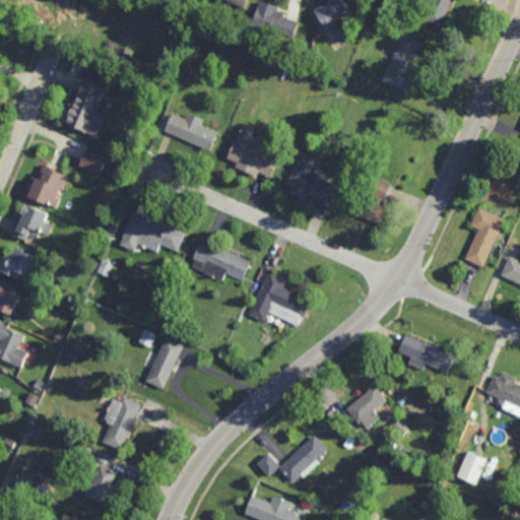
[(250,0),(245,10),(229,2),(230,0),(250,0)]
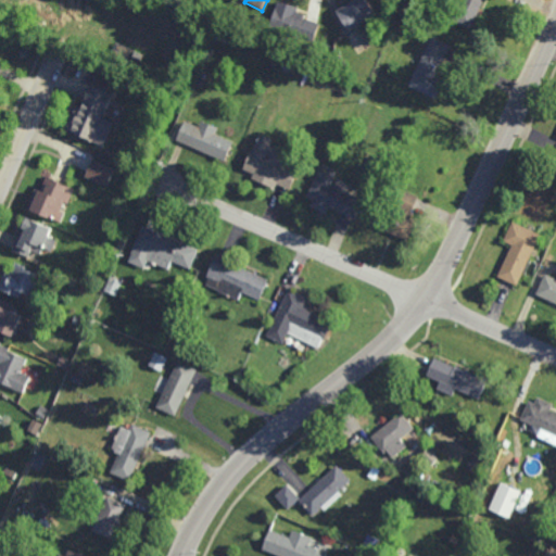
[(368,0),(370,3),(369,3),(377,15),(351,33),(337,13),(355,0),(368,0)]
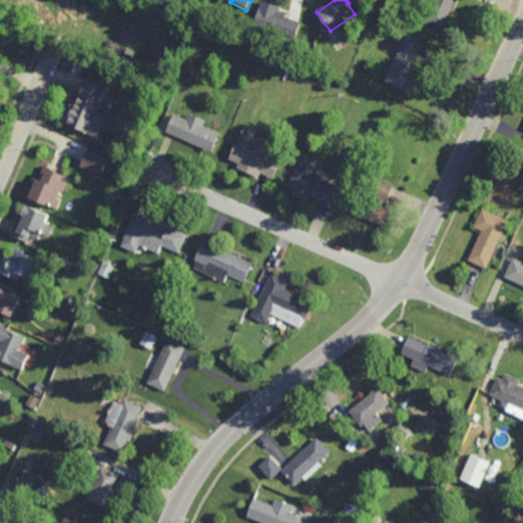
[(456,0),(443,28),(425,19),(433,0),(456,0)]
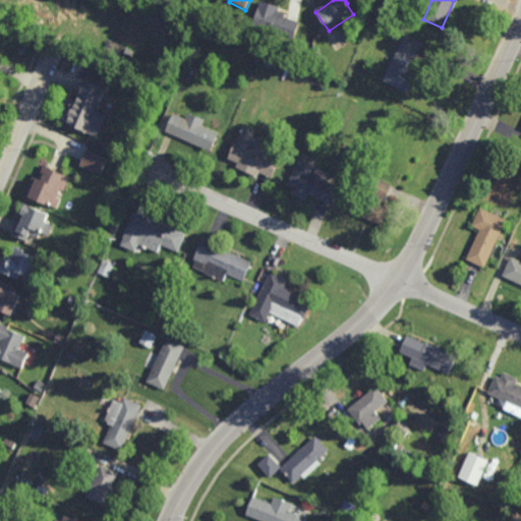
[(300,23),(295,42),(253,26),(262,2),(280,8),(279,12),(287,14),(286,18),(300,23)]
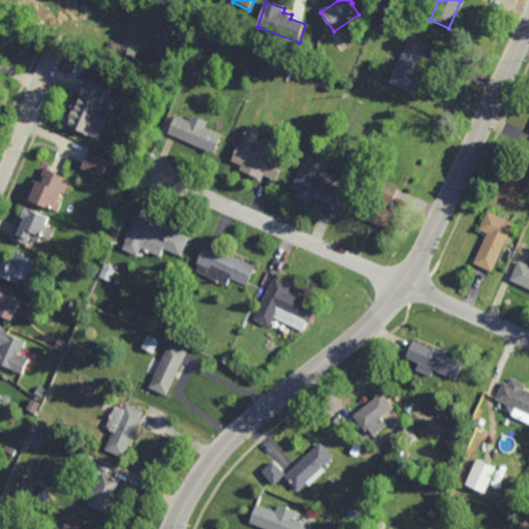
[(247,26),(242,23),(245,16),(250,19),(247,26)]
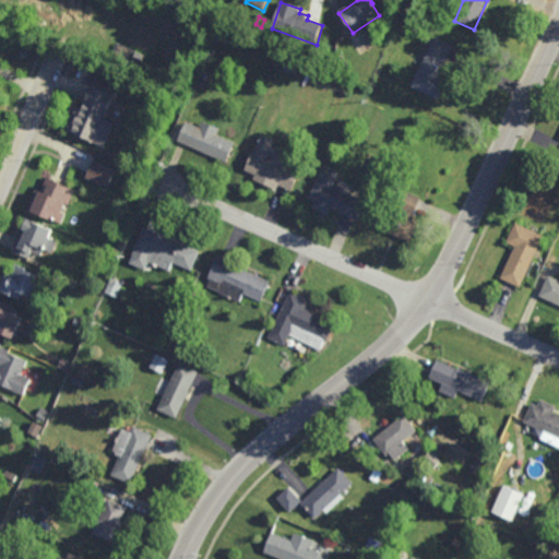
[(439,100),(412,87),(436,37),(454,47),(440,78),(448,81),(439,100)]
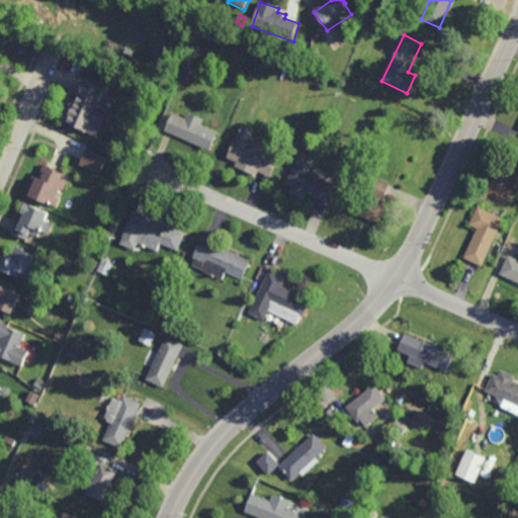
[(269,69),(262,66),(266,58),(272,61),(269,69)]
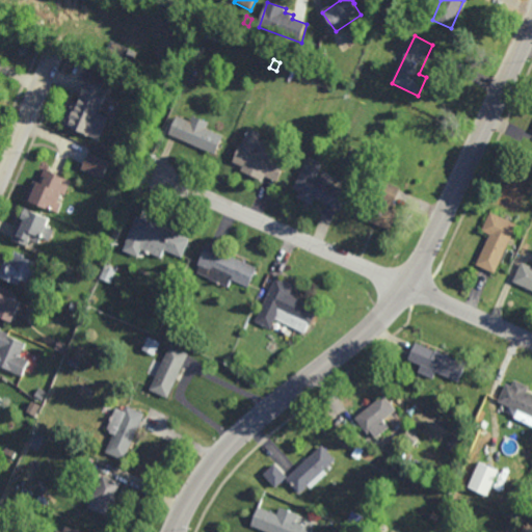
[(194,85),(188,82),(192,74),(198,78),(194,85)]
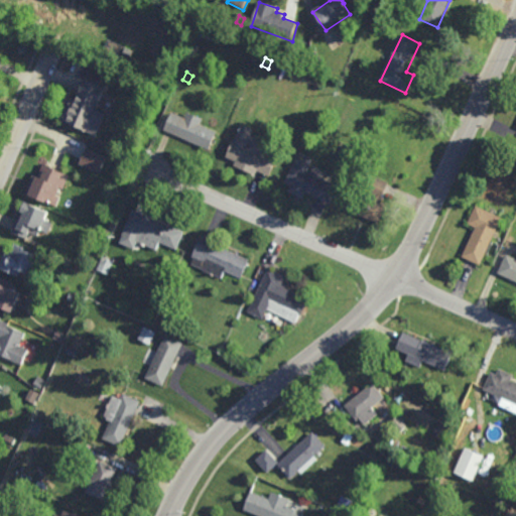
[(102,105),(101,104),(98,111),(107,115),(98,136),(63,121),(73,99),(78,102),(87,80),(109,89),(102,105)]
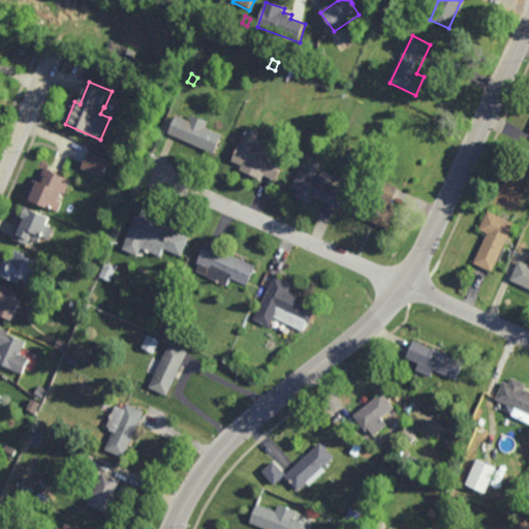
[(147,94),(131,89),(133,83),(149,89),(147,94)]
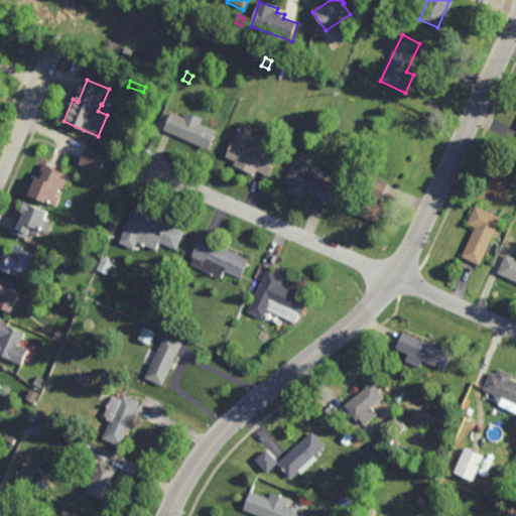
[(166,132),(173,114),(186,119),(189,114),(205,120),(202,126),(220,134),(212,151),(166,132)]
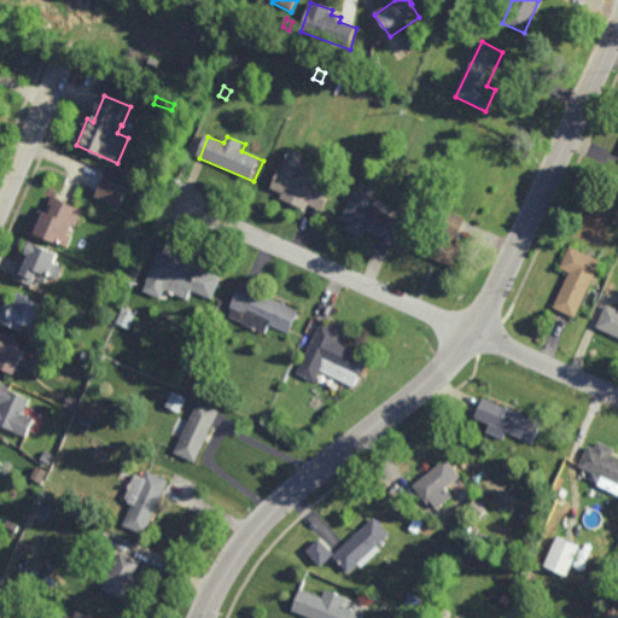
[(297,175),(301,176),(305,167),(320,174),(315,184),(332,191),(322,213),(270,191),(280,169),(281,169),(290,151),(304,157),(297,175)]
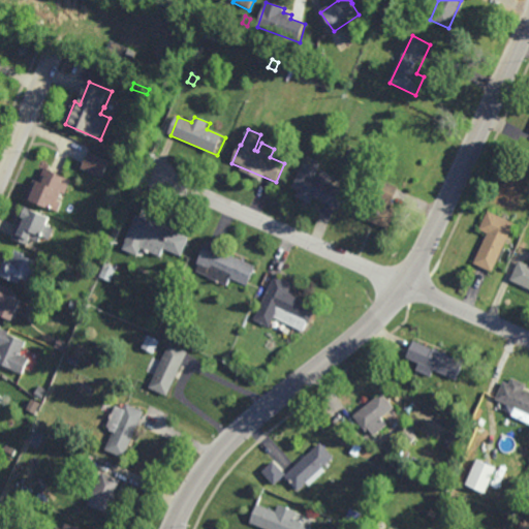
[(359,160),(352,158),(355,150),(362,152),(359,160)]
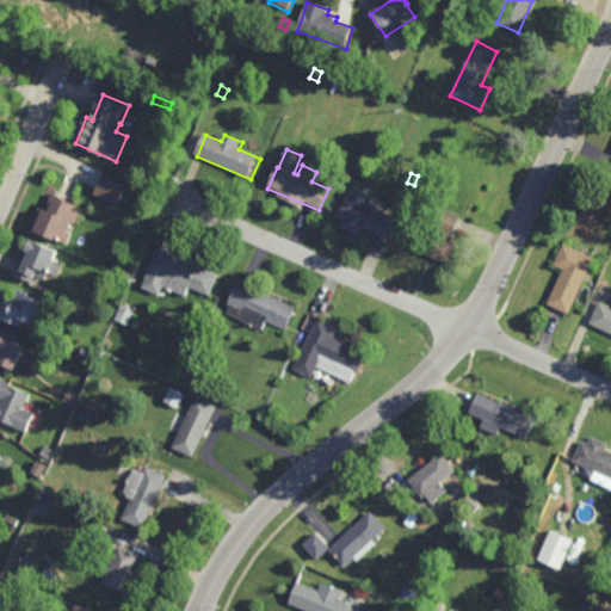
[(127,184),(100,177),(94,196),(121,204),(127,184)]
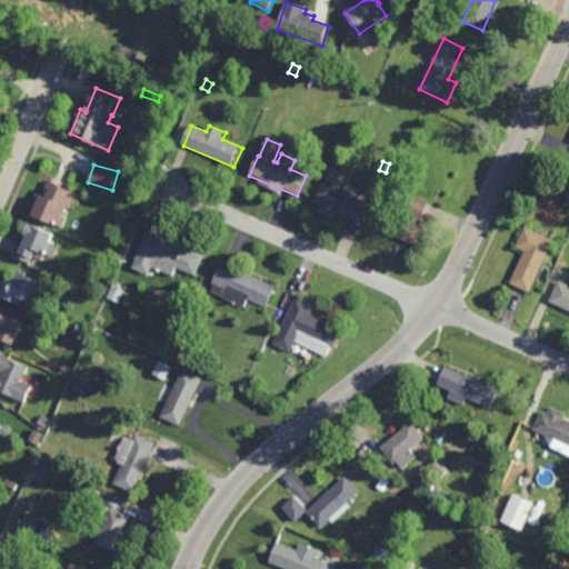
[(343,191),(346,185),(359,190),(357,198),(372,205),(363,222),(338,211),(335,218),(318,211),(320,206),(315,203),(329,169),(345,177),(339,190),(343,191)]
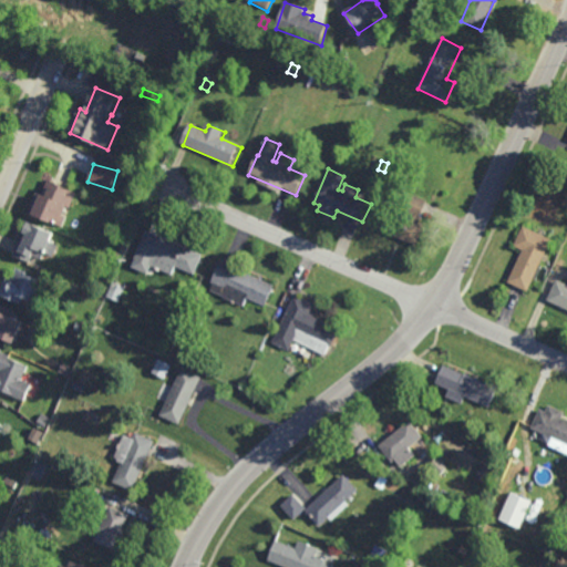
[(71,207),(68,206),(64,214),(68,215),(63,225),(31,210),(38,194),(43,196),(50,181),(66,188),(66,189),(76,194),(71,207)]
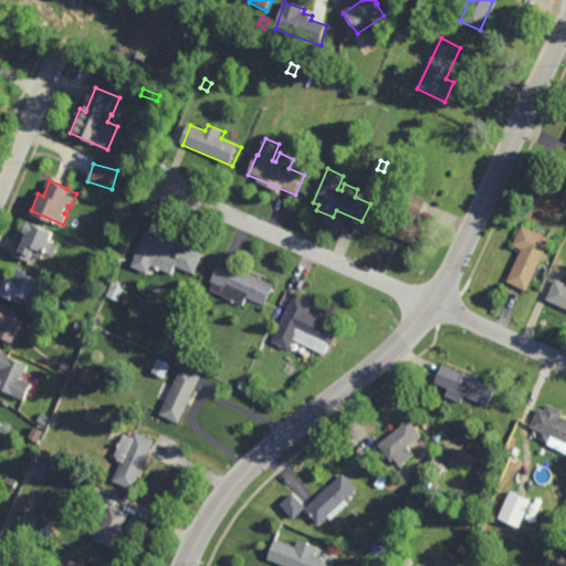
[(419,217),(417,216),(415,221),(423,224),(416,244),(378,228),(387,209),(410,220),(412,215),(404,210),(411,195),(426,201),(419,217)]
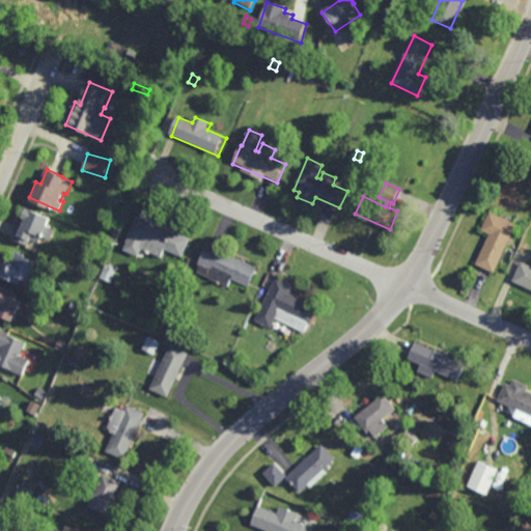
[(521,197),(514,194),(519,185),(525,188),(521,197)]
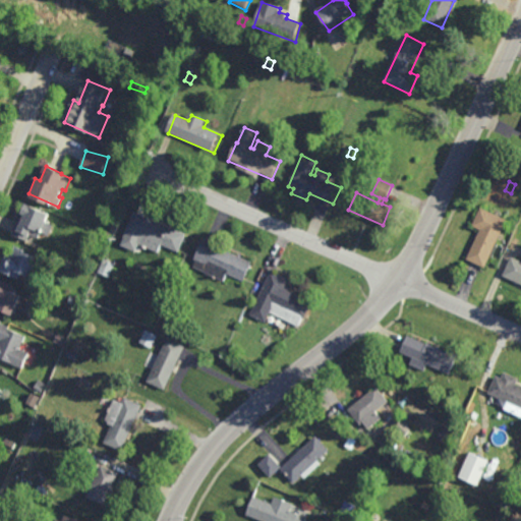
[(51,212),(44,230),(43,229),(40,236),(32,233),(29,239),(14,233),(27,201),(51,212)]
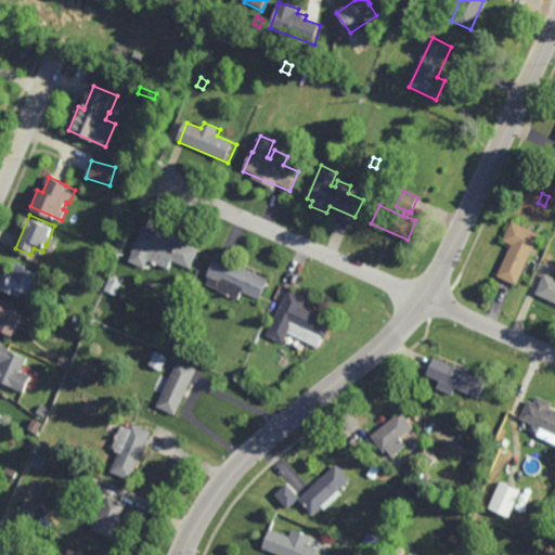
[(517,285),(497,275),(511,244),(503,241),(512,221),(540,233),(517,285)]
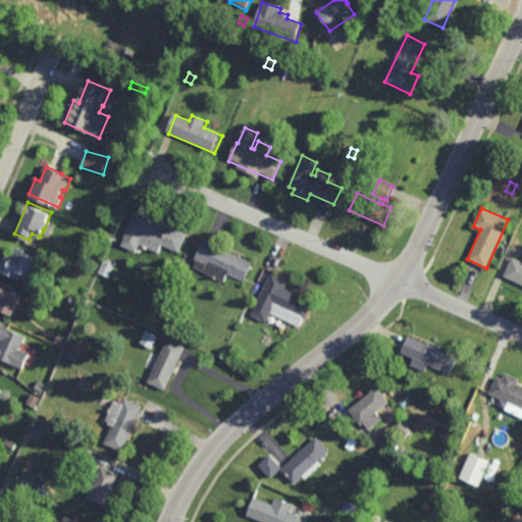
[(180,251),(163,244),(160,252),(149,247),(149,249),(145,247),(145,245),(126,238),(128,230),(137,210),(189,232),(180,251)]
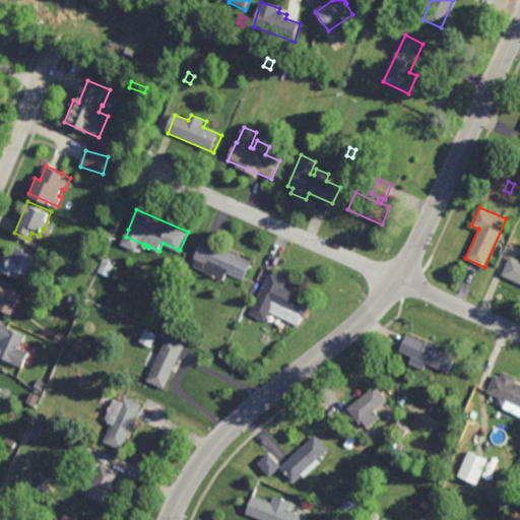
[(244,277),(230,271),(226,279),(206,271),(207,270),(195,265),(198,258),(195,257),(203,239),(251,259),(244,277)]
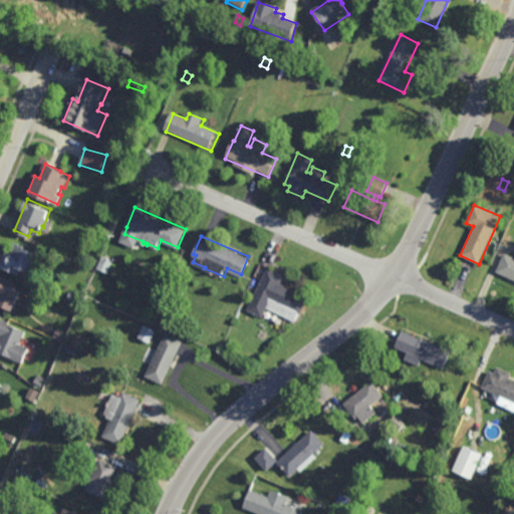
[(39,252),(30,273),(26,271),(26,272),(23,271),(24,270),(22,269),(19,275),(0,266),(8,246),(13,249),(17,240),(26,245),(26,246),(39,252)]
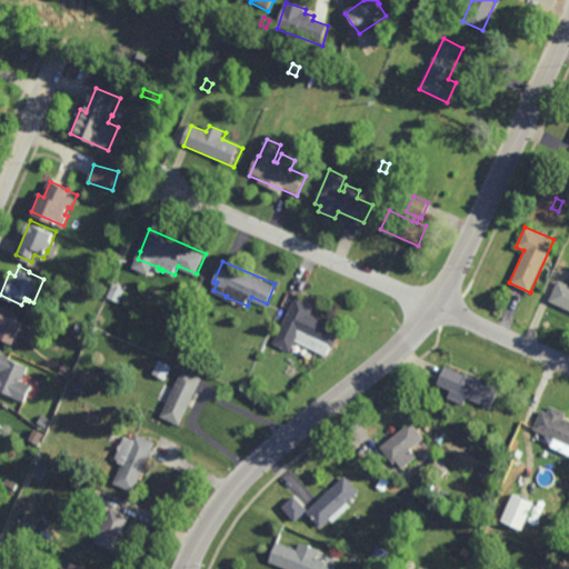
[(568,285),(568,310),(548,301),(558,280),(568,285)]
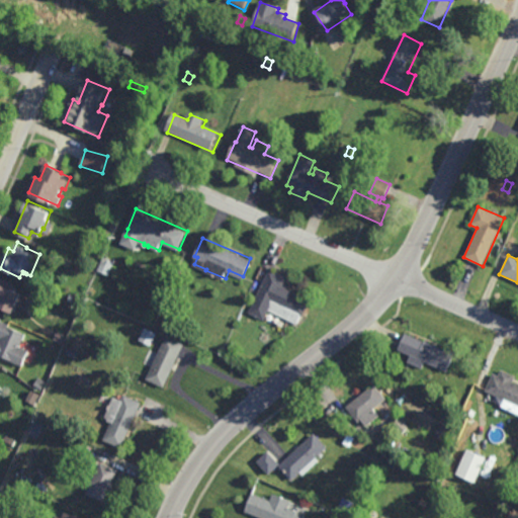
[(110,274),(99,269),(105,256),(116,261),(110,274)]
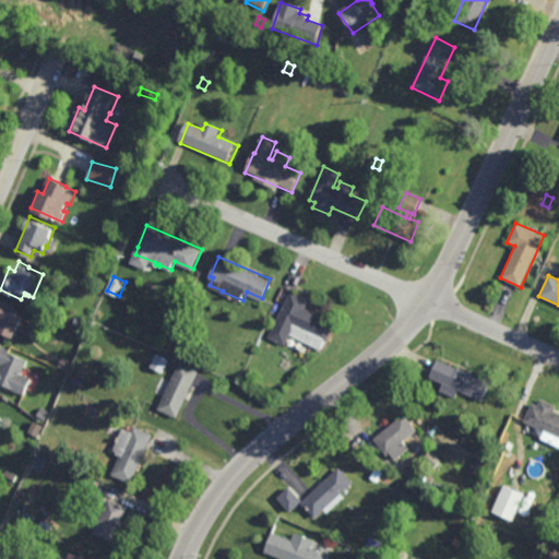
[(326,340),(325,339),(320,348),(288,334),(285,344),(269,336),(289,289),(309,298),(305,307),(335,321),(326,340)]
